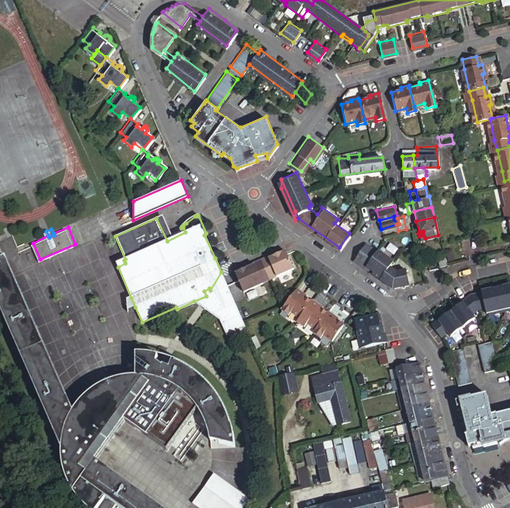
[(377,248),(364,239),(352,257),(364,265),(366,263),(372,267),(370,270),(387,282),(392,280),(392,283),(407,279),(404,265),(394,267),(389,263),(393,258),(377,247),(377,248)]
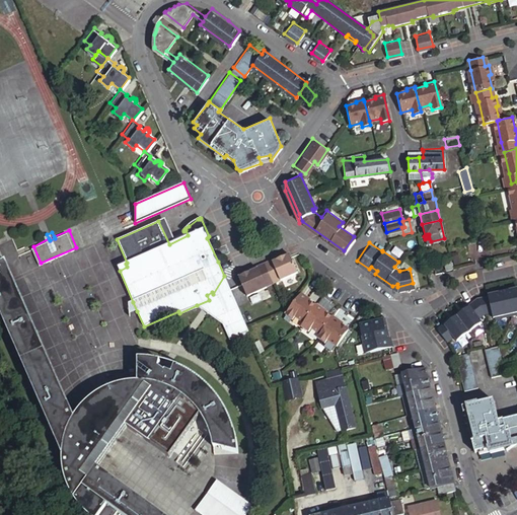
[(265,261),(274,281),(298,271),(290,251),(280,256),(274,260),(272,258),(265,261)]
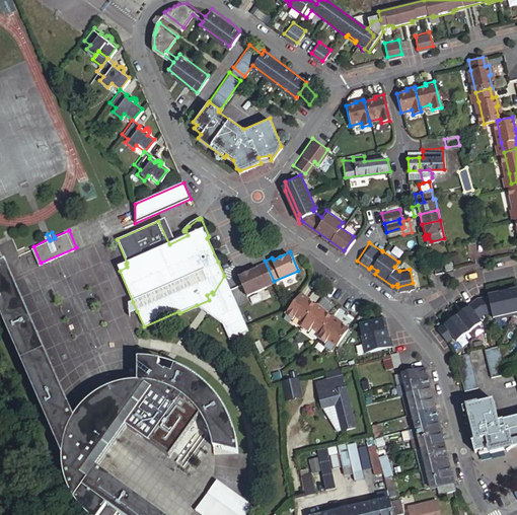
[(165,514),(166,514),(98,465),(128,425),(138,432),(149,417),(161,426),(183,395),(186,396),(187,397),(189,398),(197,407),(205,416),(210,426),(214,438),(215,446),(240,452),(239,445),(236,427),(235,425),(233,418),(228,408),(225,402),(218,391),(209,383),(198,374),(191,369),(181,365),(178,364),(177,363),(174,370),(169,368),(168,369),(161,365),(162,359),(155,357),(140,356),(140,380),(134,380),(126,381),(118,383),(104,388),(96,394),(89,399),(79,411),(76,414),(8,259),(4,260),(0,262),(0,304),(6,318),(23,359),(40,395),(48,417),(64,453),(65,464),(65,471),(66,472),(66,473),(68,480),(69,485),(70,488),(72,490),(76,498),(81,505),(84,509),(90,514),(165,514)]
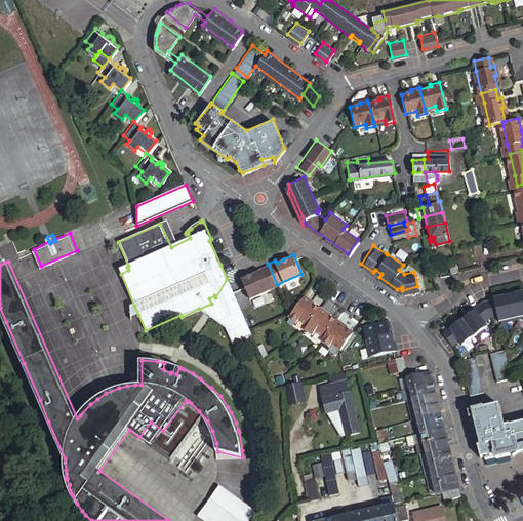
[(242,278),(250,296),(270,288),(270,287),(277,284),(268,264),(259,267),(260,269),(253,272),(242,278)]
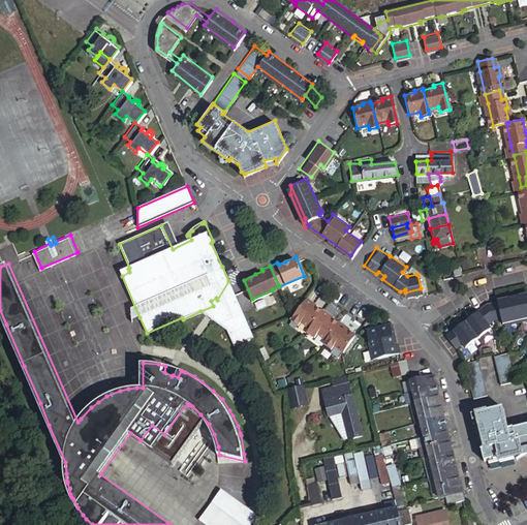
[(231,287),(228,281),(217,300),(216,298),(211,301),(213,306),(200,311),(226,331),(220,314),(224,312),(222,307),(234,294),(231,287)]
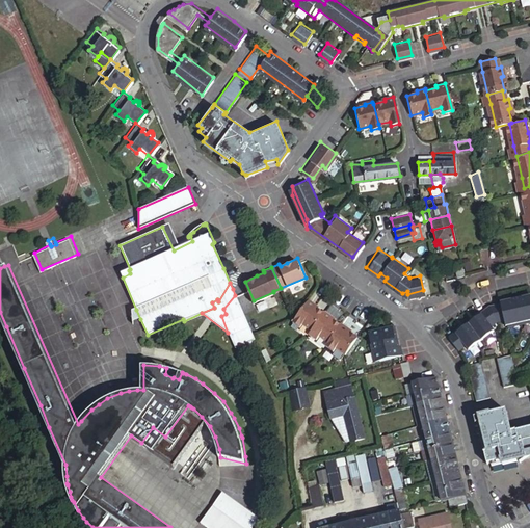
[(241,308),(238,300),(235,295),(223,309),(226,314),(221,316),(228,333),(235,349),(256,340),(255,337),(254,335),(252,332),(248,325),(246,319),(243,312),(241,308)]
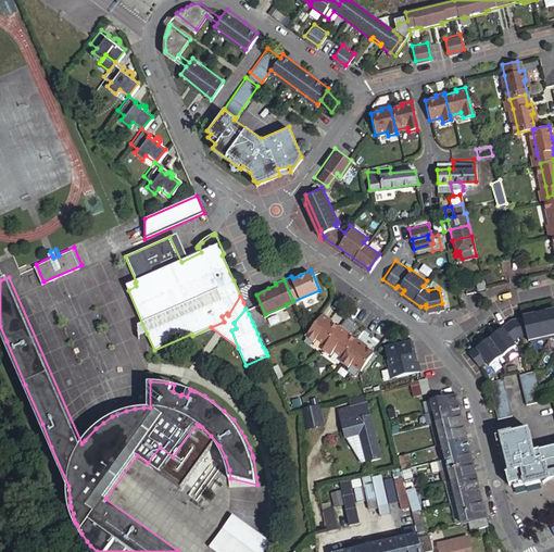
[(553,310),(552,309),(545,311),(529,314),(521,316),(521,317),(511,320),(506,322),(500,327),(499,325),(492,330),(494,333),(481,342),(479,340),(473,345),(474,346),(466,351),(477,366),(483,361),(487,365),(513,345),(510,341),(516,336),(525,335),(526,340),(528,340),(529,342),(553,336),(553,310)]
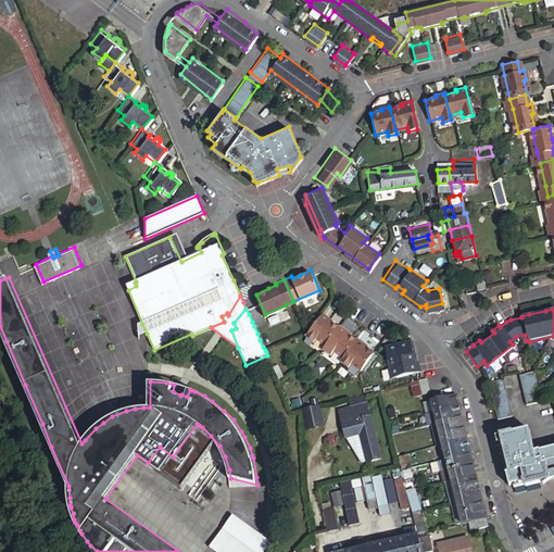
[(316,336),(325,343),(338,325),(328,318),(329,317),(323,312),(306,335),(313,340),(316,336)]
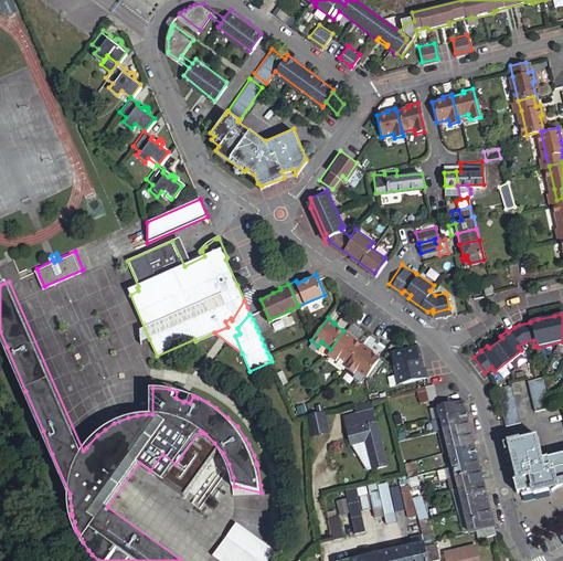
[(140,342),(149,339),(145,329),(139,331),(140,342)]
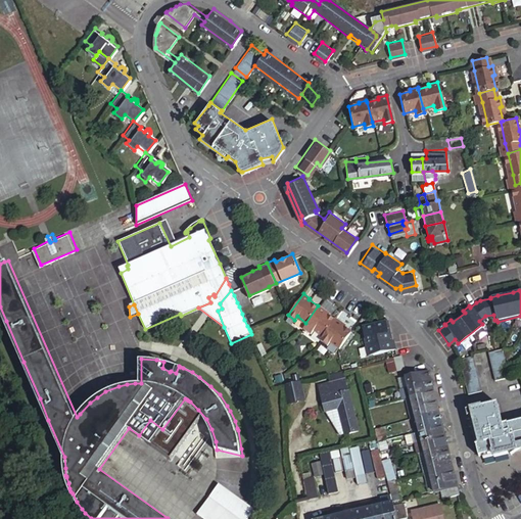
[(305,323),(302,326),(311,331),(313,328),(322,334),(334,318),(325,311),(326,310),(319,304),(318,305),(305,323)]
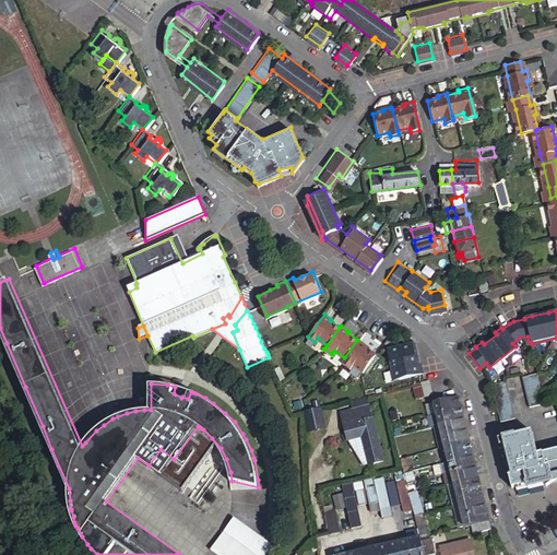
[(495,332),(482,342),(484,344),(497,334),(495,332)]
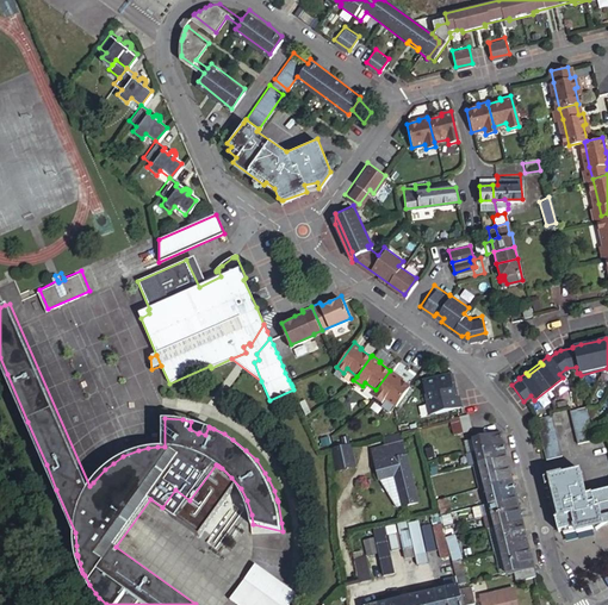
[(390,370),(376,390),(372,394),(380,400),(384,395),(394,403),(409,384),(398,376),(399,375),(390,368),(390,370)]
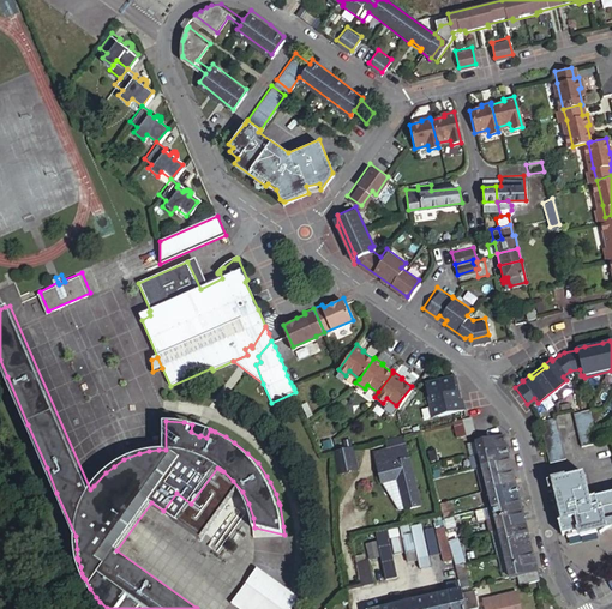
[(430,415),(465,406),(461,396),(457,396),(453,373),(424,380),(430,403),(427,404),(430,415)]
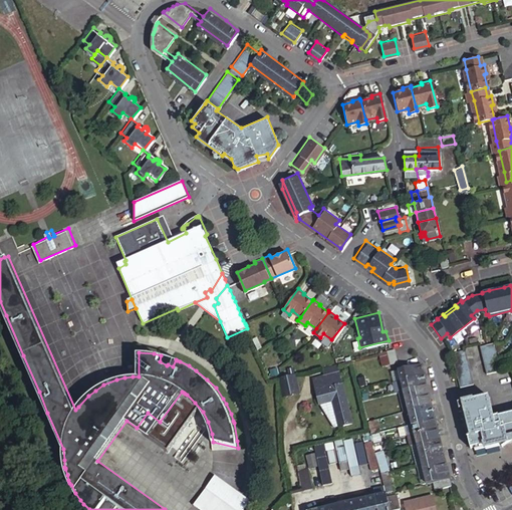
[(487,368),(500,365),(493,338),(479,342),(487,368)]
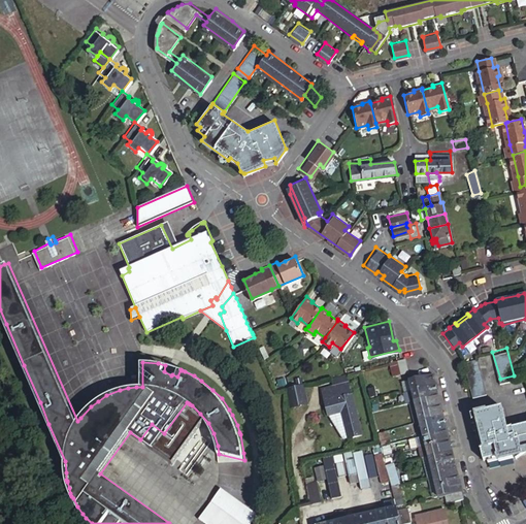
[(463,359),(471,394),(486,390),(477,355),(463,359)]
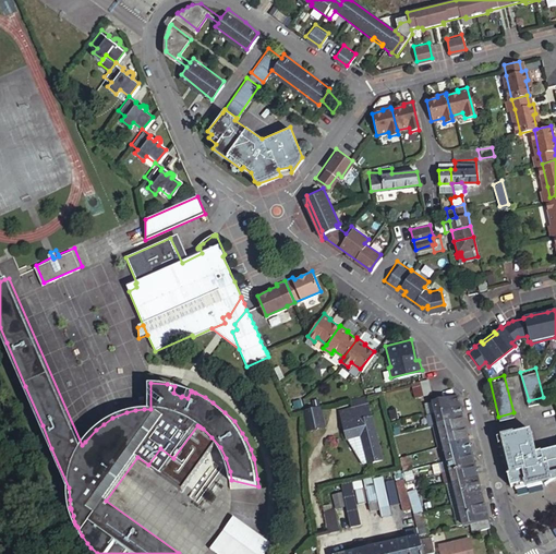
[(430,392),(426,378),(419,381),(422,393),(430,392)]
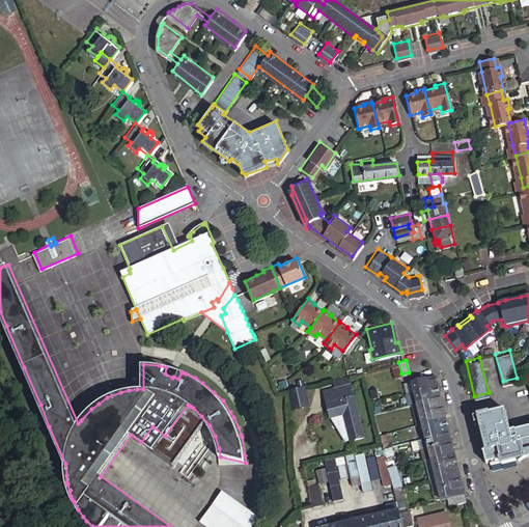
[(401,373),(398,362),(389,364),(392,377),(401,376),(401,373)]
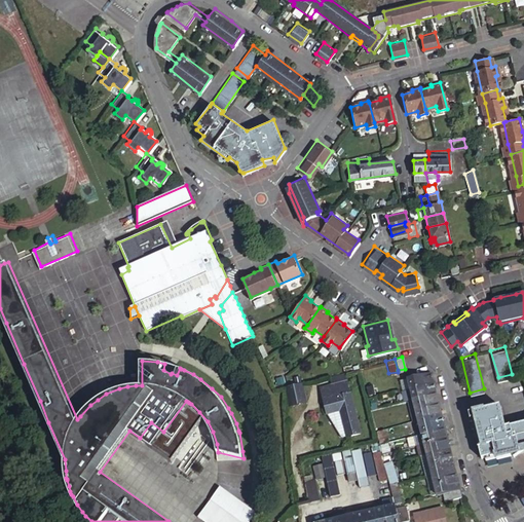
[(399,378),(401,388),(410,386),(434,381),(431,370),(407,376),(399,378)]
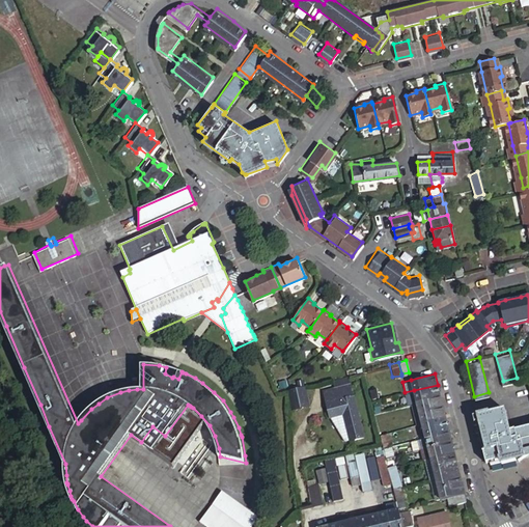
[(335,386),(352,382),(350,375),(334,378),(335,386)]
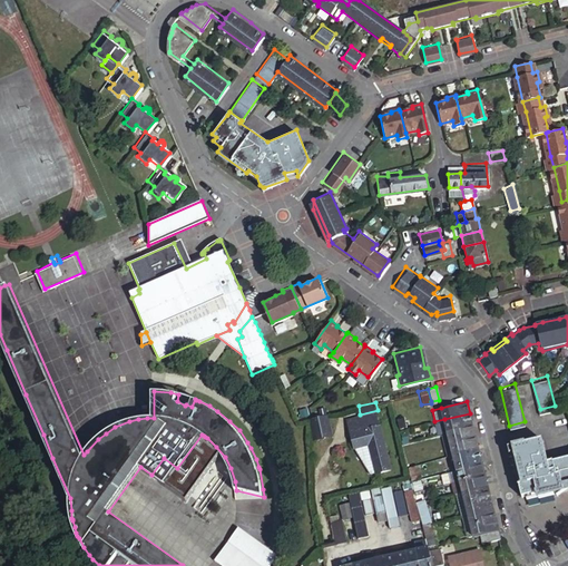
[(390,467),(378,410),(360,415),(348,418),(353,446),(369,472),(390,467)]
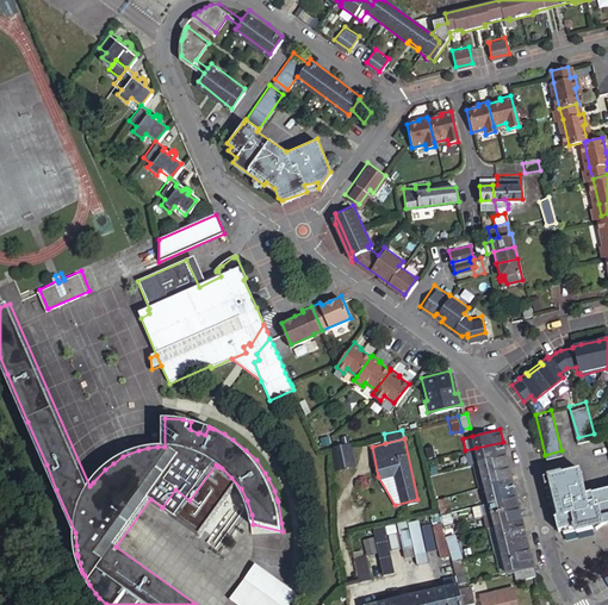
[(349,441),(329,446),(335,467),(355,462),(349,441)]
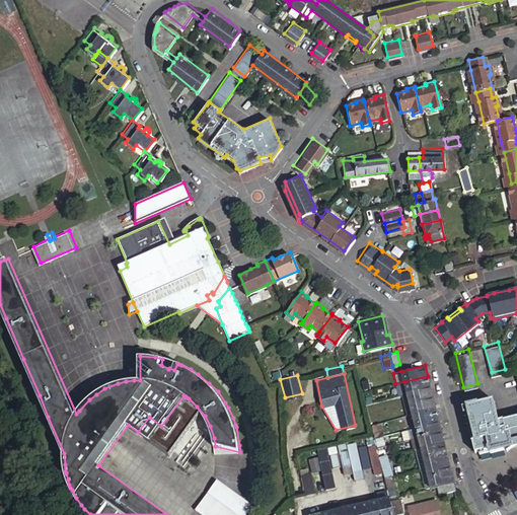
[(407,391),(430,386),(428,376),(404,381),(407,391)]
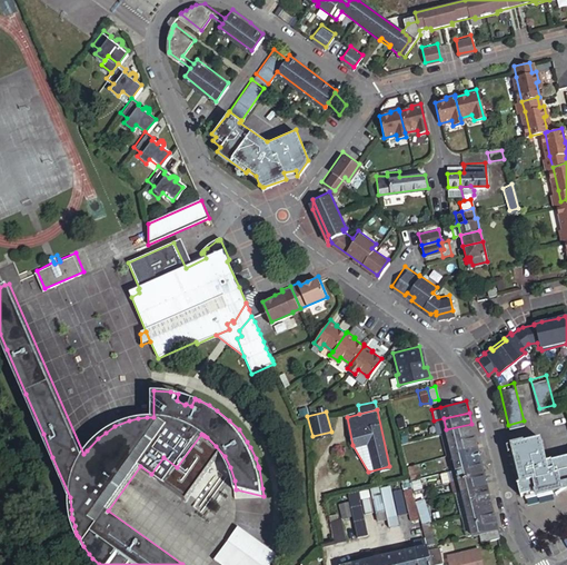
[(446,429),(451,453),(477,446),(471,424),(446,429)]
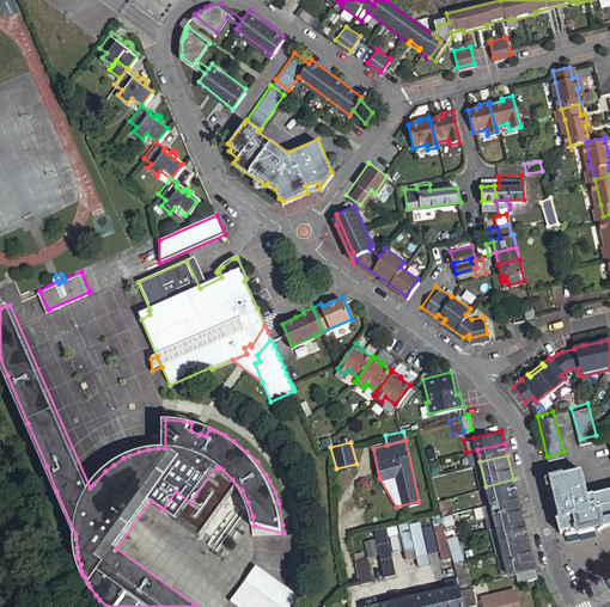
[(609,485),(587,490),(581,466),(547,474),(559,528),(563,527),(565,531),(577,527),(577,529),(598,525),(599,526),(599,527),(609,517),(609,485)]
